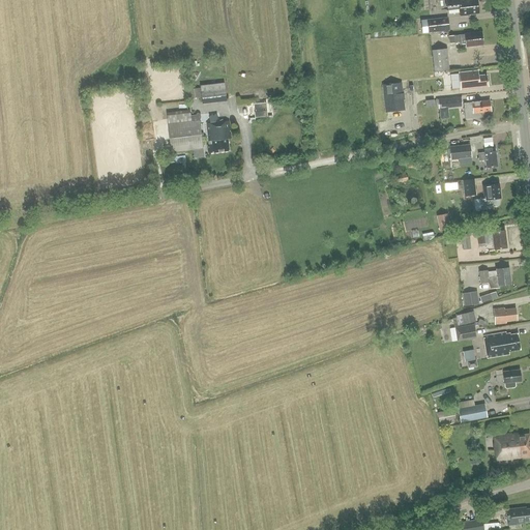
[(461,0),(460,0),(445,0),(447,10),(460,8),(461,16),(468,16),(468,15),(478,12),(476,0),(461,0)]
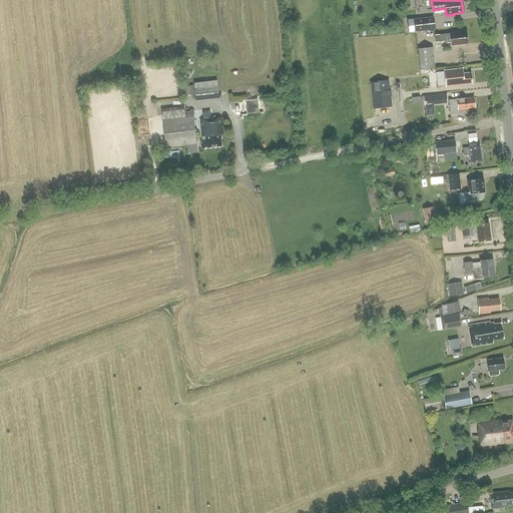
[(432,17),(407,20),(409,32),(434,29),(432,17)]
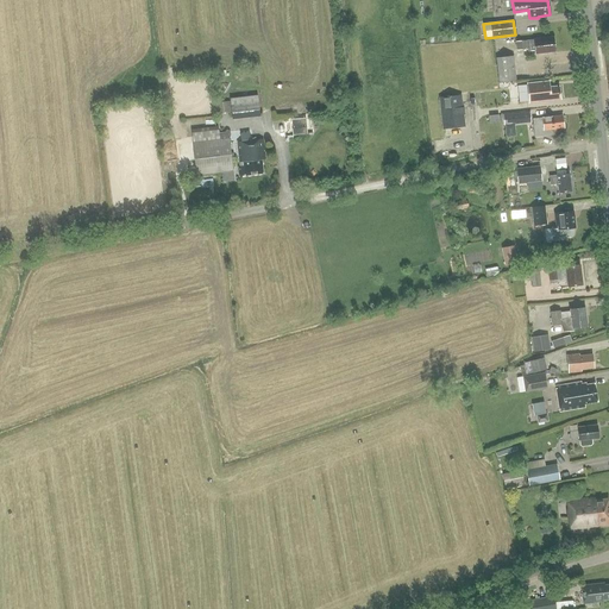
[(556,51),(553,37),(534,39),(534,41),(516,42),(518,50),(528,49),(528,51),(535,51),(535,54),(556,51)]
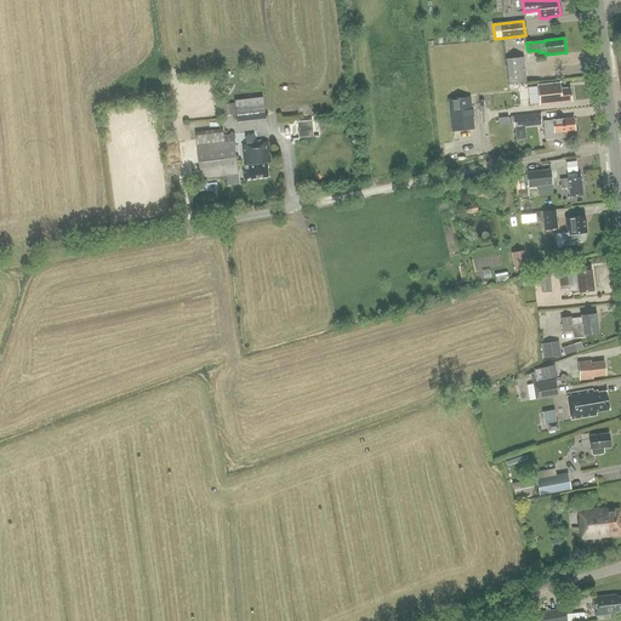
[(510,84),(527,83),(524,57),(507,60),(510,84)]
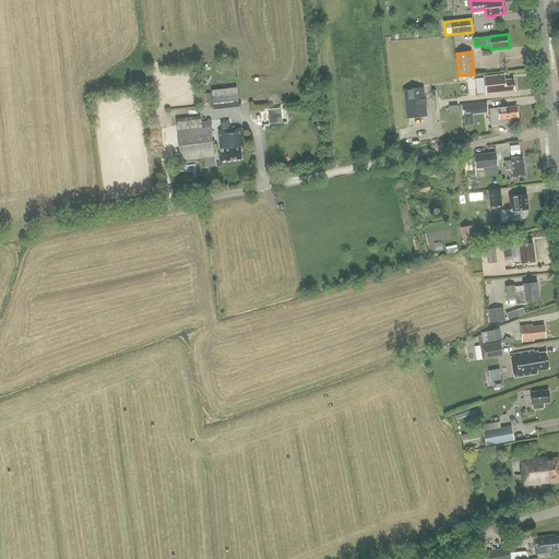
[(506,91),(514,90),(513,80),(504,81),(503,74),(484,78),(486,94),(506,92),(506,91)]
